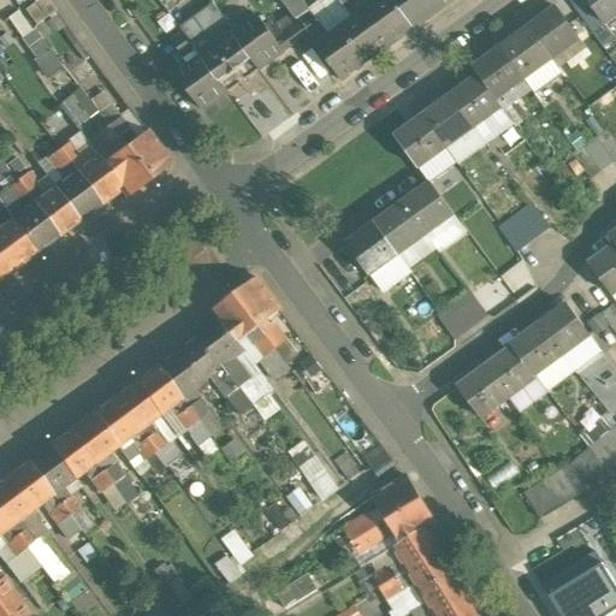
[(37,0),(34,3),(24,11),(35,25),(55,11),(47,0),(37,0)]
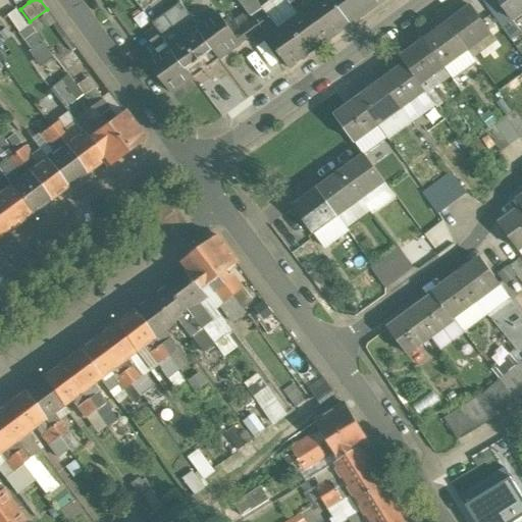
[(264,11),(256,0),(237,0),(252,19),(254,18),(264,11)]
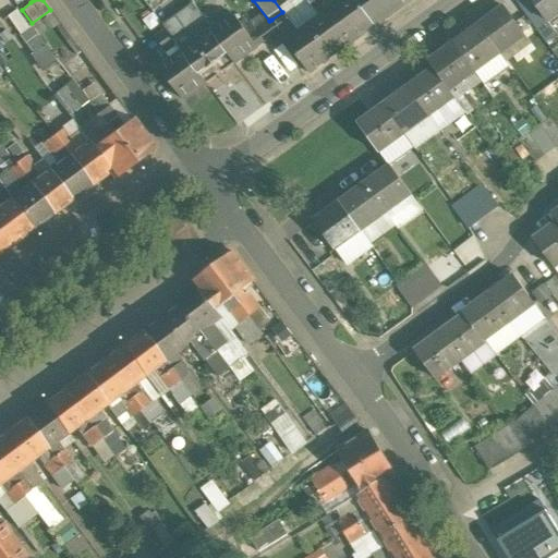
[(319,17),(307,0),(298,0),(293,3),(310,25),(319,17)]
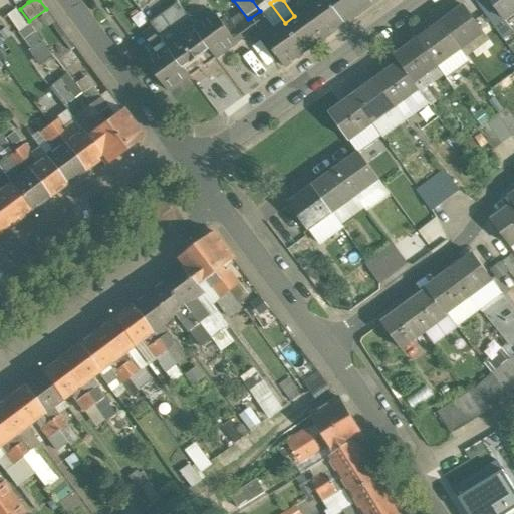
[(297,0),(283,0),(294,16),(304,9),(297,0)]
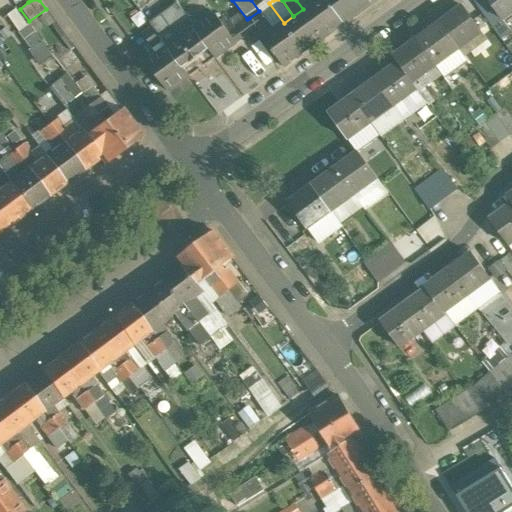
[(313,2),(311,0),(296,0),(303,9),(313,2)]
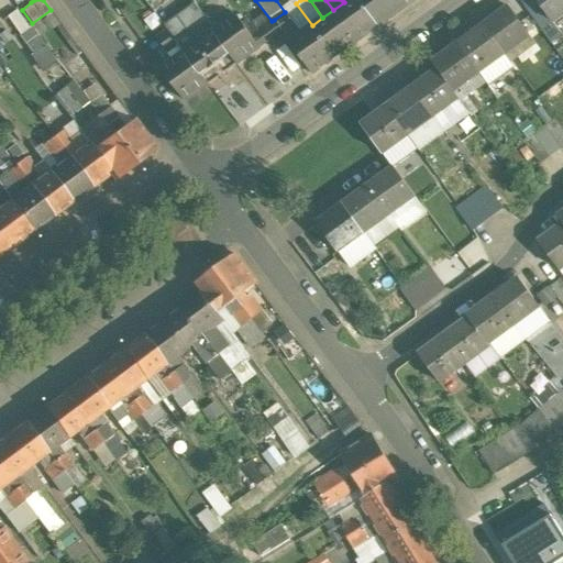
[(346,0),(344,2),(333,10),(356,42),(378,26),(362,3),(360,0),(346,0)]
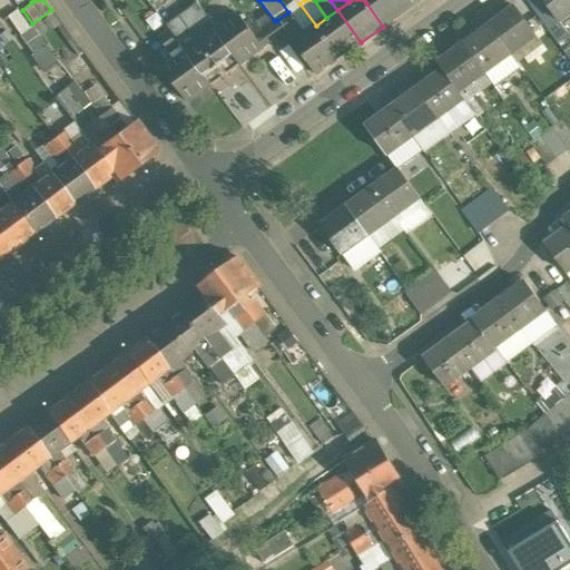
[(371,0),(366,3),(383,27),(413,5),(410,0),(371,0)]
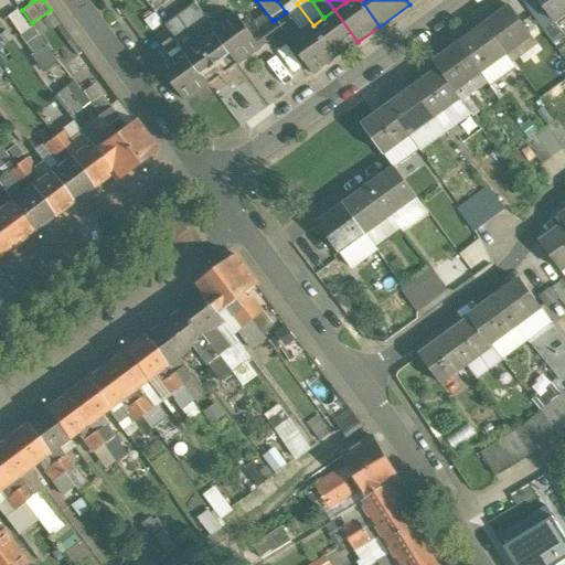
[(554,23),(537,0),(528,0),(523,3),(553,43),(564,34),(555,22),(554,23)]
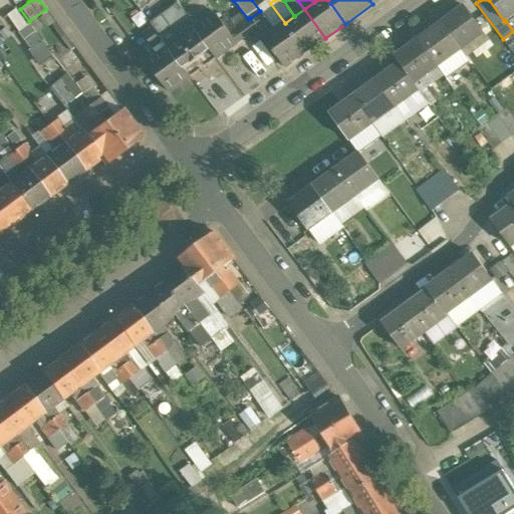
[(513,0),(489,0),(504,21),(505,20),(513,13),(513,0)]
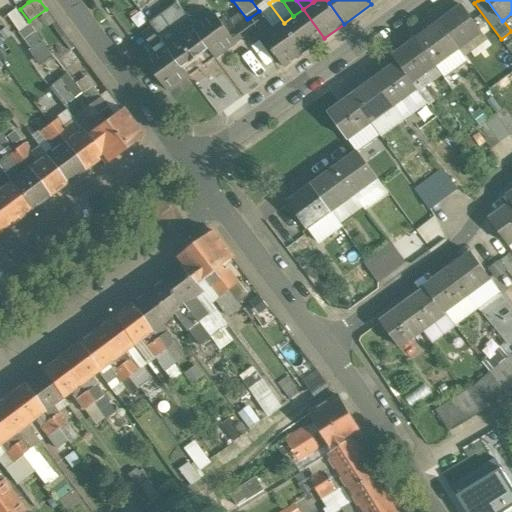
[(269,3),(259,11),(273,31),(284,23),(269,3)]
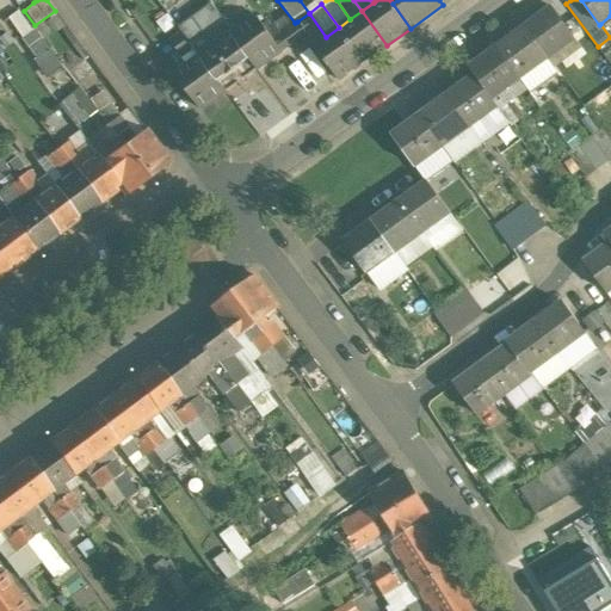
[(554,8),(525,30),(548,60),(575,39),(554,8)]
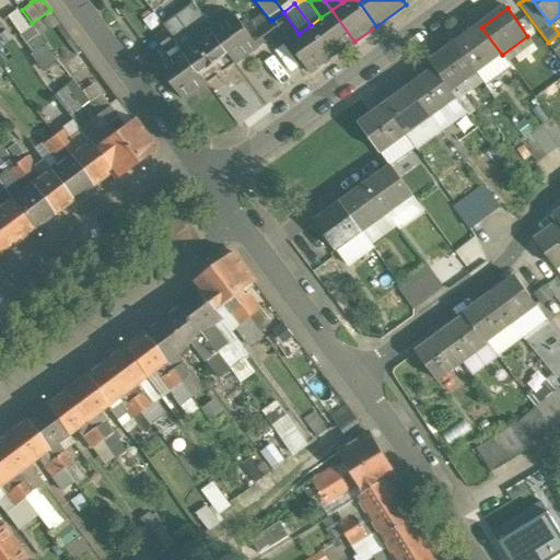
[(321,18),(311,25),(334,57),(354,42),(331,10),(321,18)]
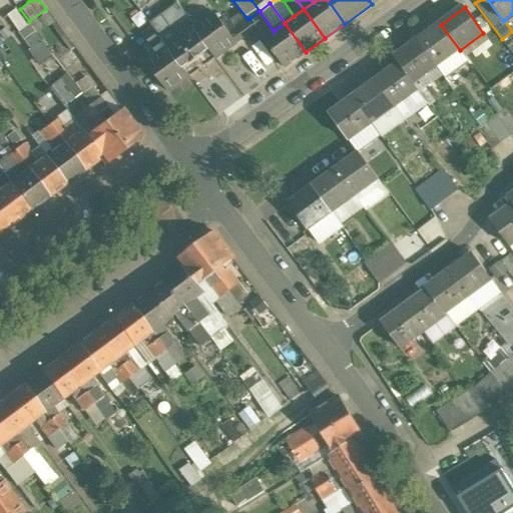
[(274,31),(260,11),(249,18),(257,28),(264,38),(274,31)]
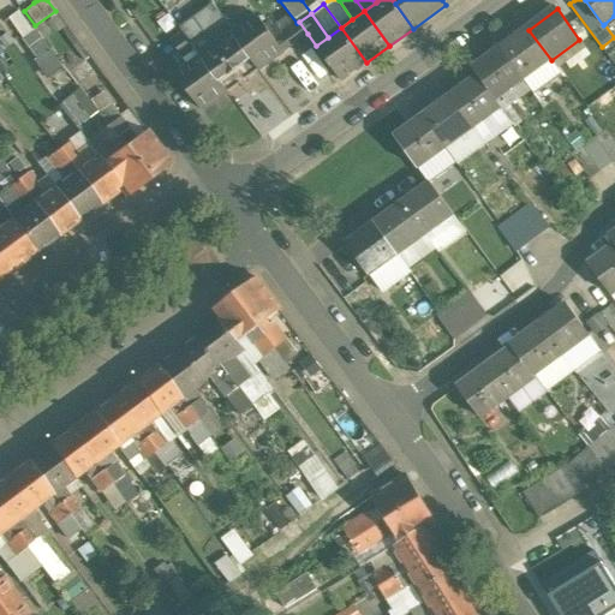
[(275,40),(257,16),(233,34),(252,60),(260,70),(284,52),(275,40)]
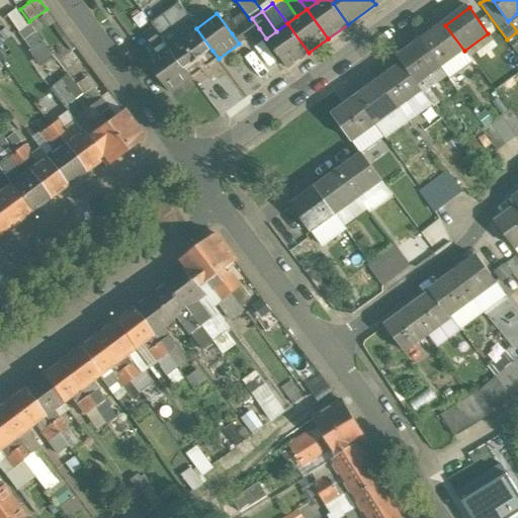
[(250,19),(232,33),(239,44),(259,28),(252,18),(250,19)]
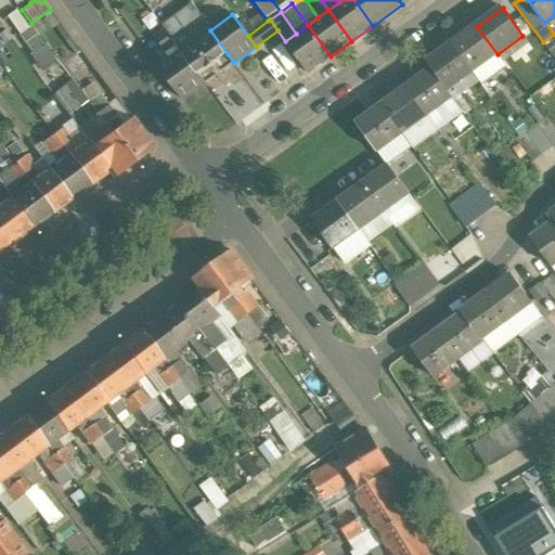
[(175,23),(165,30),(175,44),(179,41),(185,37),(175,23)]
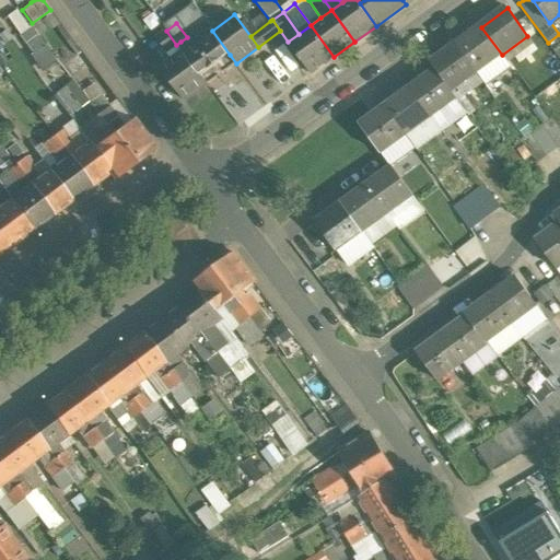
[(299,34),(288,42),(312,73),(334,57),(311,25),(299,34)]
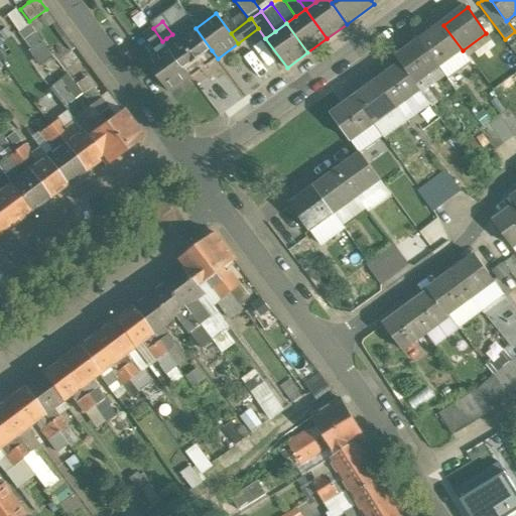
[(443,25),(420,41),(445,74),(468,57),(463,50),(443,25)]
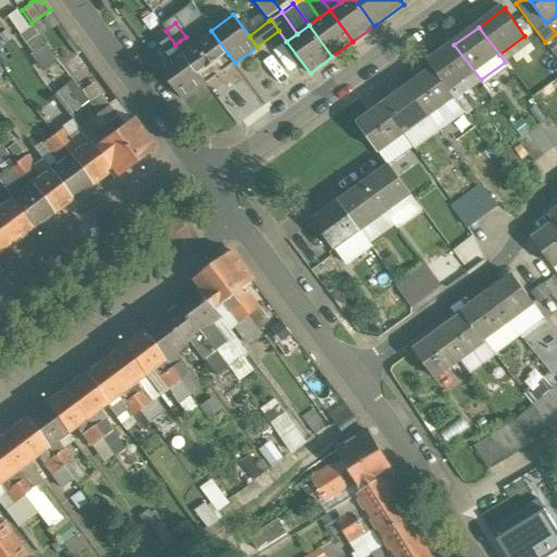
[(175,45),(165,31),(155,38),(165,52),(171,48),(175,45)]
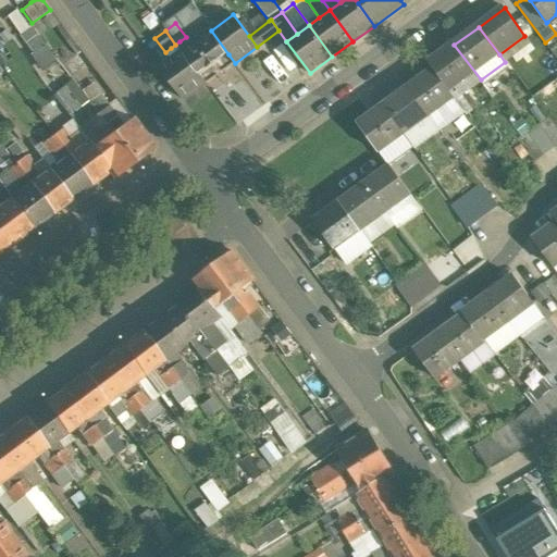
[(229,54),(211,31),(181,52),(199,75),(229,54)]
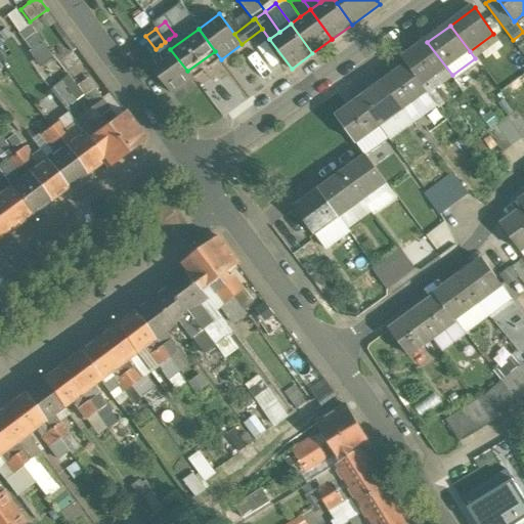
[(427,42),(403,59),(408,66),(429,94),(453,76),(452,75),(427,42)]
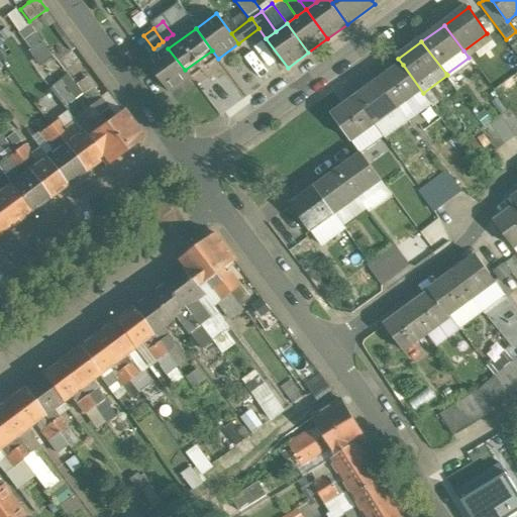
[(185,70),(168,48),(147,64),(170,93),(190,78),(185,70)]
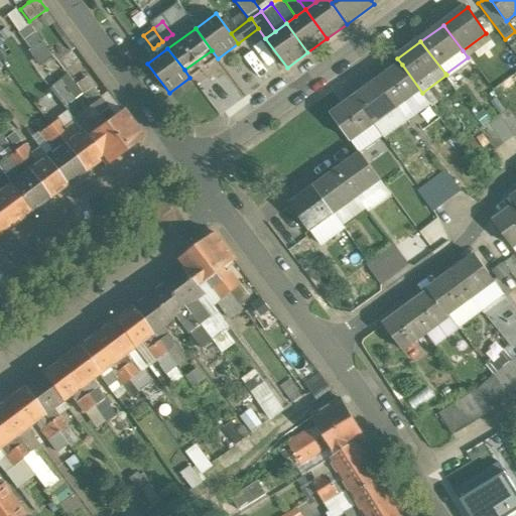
[(402,65),(379,82),(397,108),(408,122),(430,105),(422,93),(402,65)]
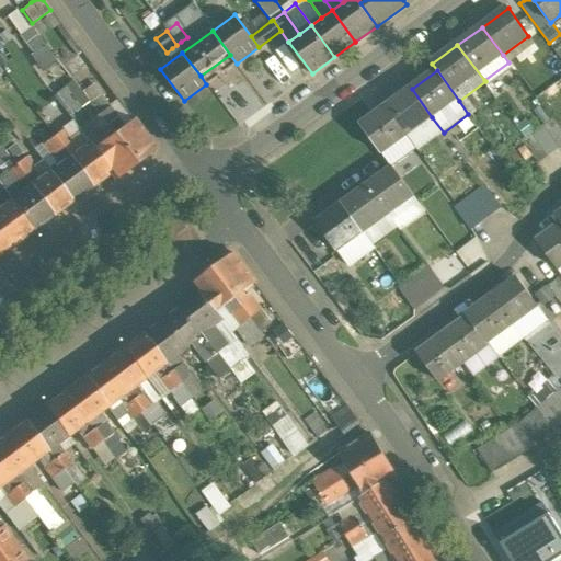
[(412,89),(387,107),(407,135),(418,150),(419,151),(444,133),(432,117),(412,89)]
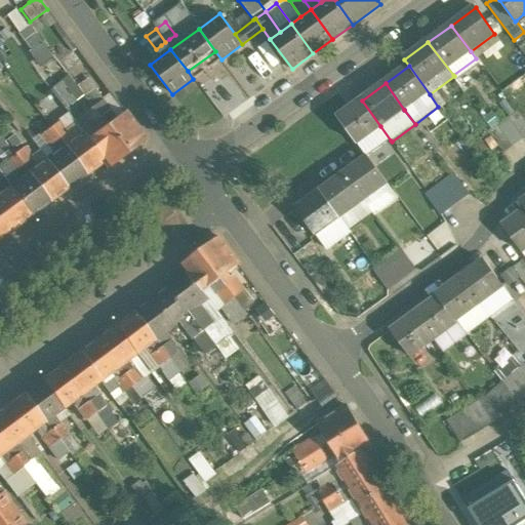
[(101,99),(90,107),(98,117),(103,114),(108,110),(101,99)]
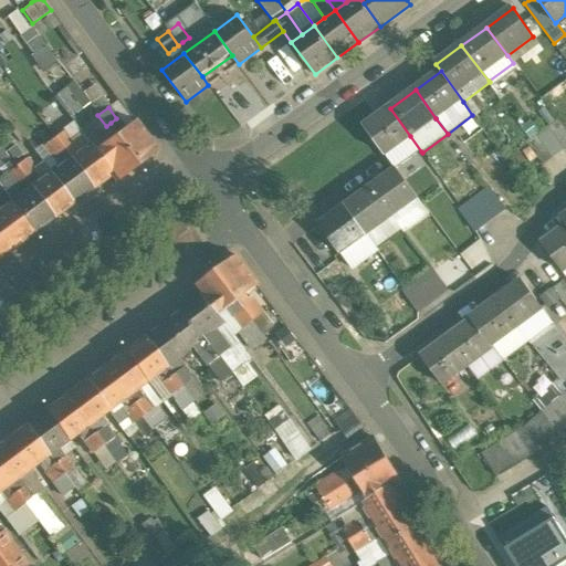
[(390,108),(365,126),(397,169),(421,152),(410,136),(390,108)]
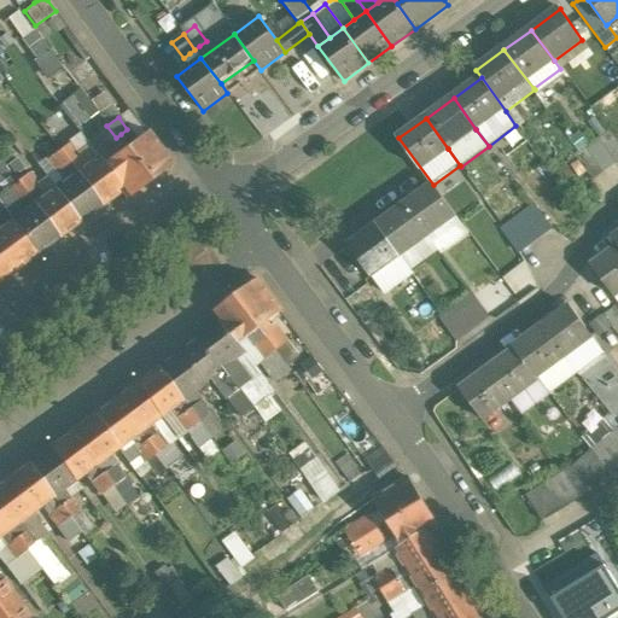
[(106,126),(94,134),(104,146),(110,143),(116,138),(106,126)]
